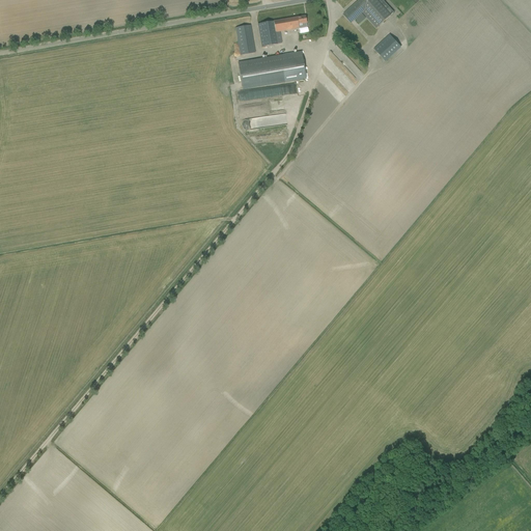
[(384,9),(381,5),(383,3),(380,0),(359,0),(357,3),(357,2),(343,15),(352,23),(363,12),(378,28),(390,16),(389,15),(392,11),(387,6),(384,9)]
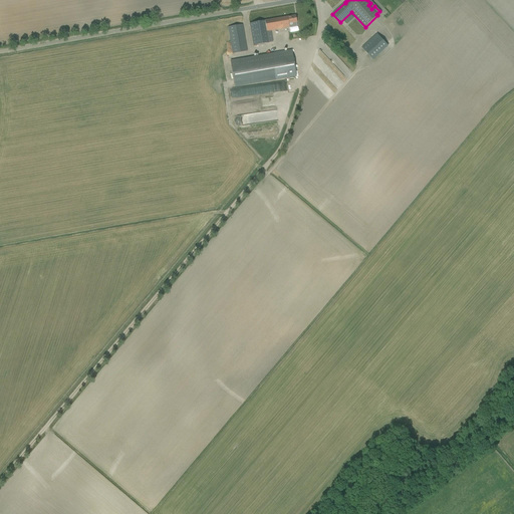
[(268,43),(267,31),(286,28),(287,28),(297,27),(296,23),(297,23),(295,16),(249,23),(253,46),(268,43)]
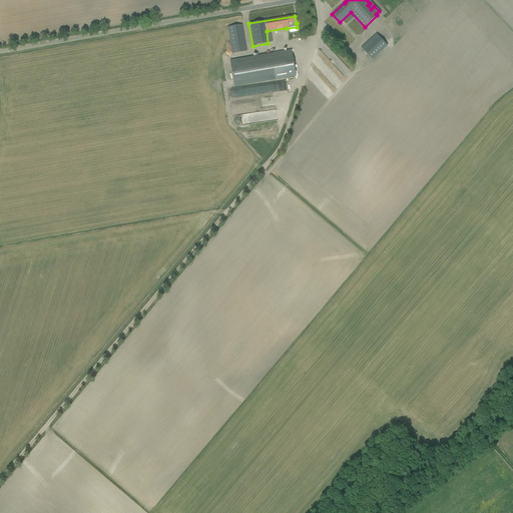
[(227,27),(228,32),(231,54),(246,51),(241,25),(227,27)]
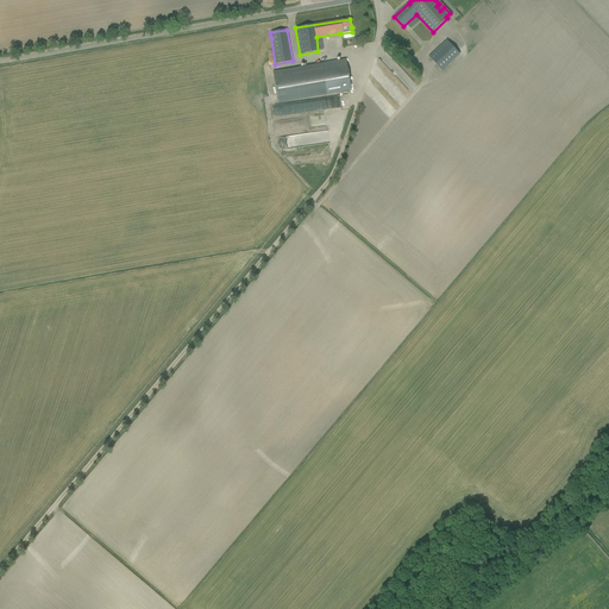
[(428,57),(441,71),(459,55),(446,41),(428,57)]
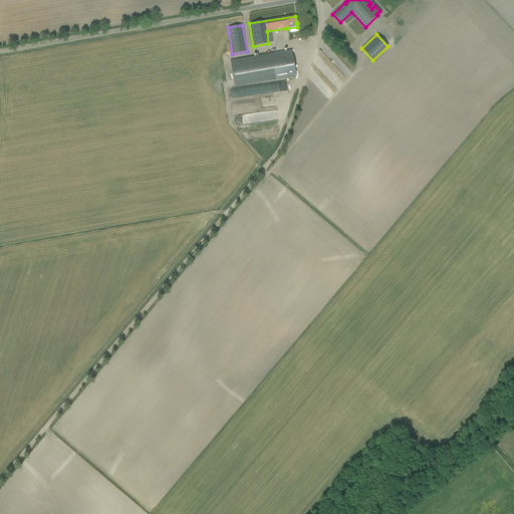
[(292,51),(230,61),(235,86),(296,76),(292,51)]
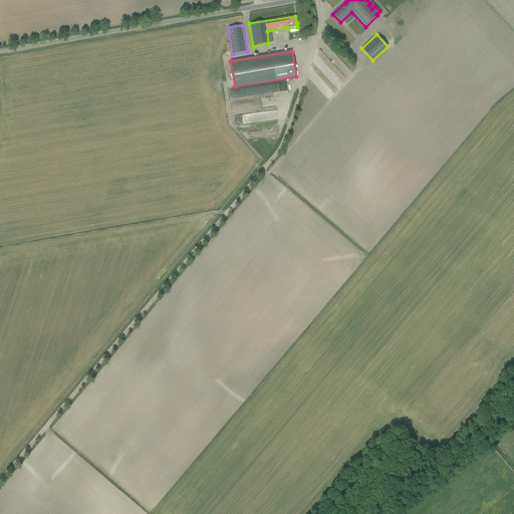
[(239,86),(230,88),(232,97),(241,95),(240,93),(239,94),(238,92),(241,91),(240,88),(239,86)]
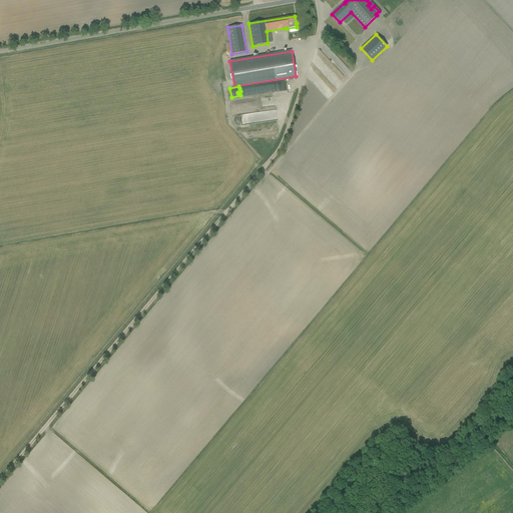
All buildings are outlined.
